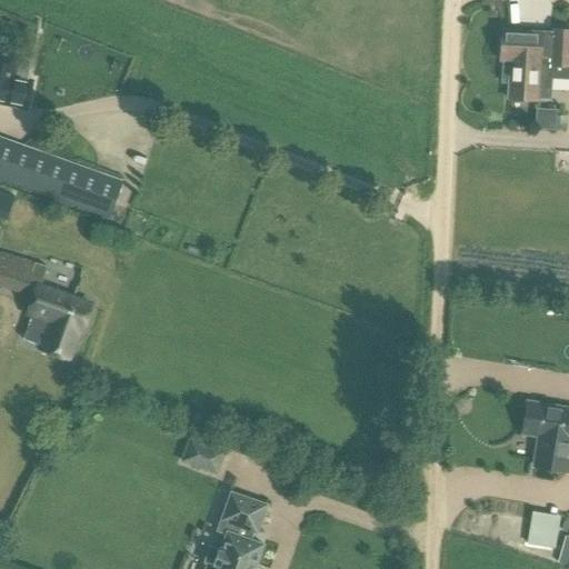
[(568,30),(553,30),(553,33),(502,31),(501,60),(502,60),(502,59),(543,61),(543,56),(568,56),(568,30)]
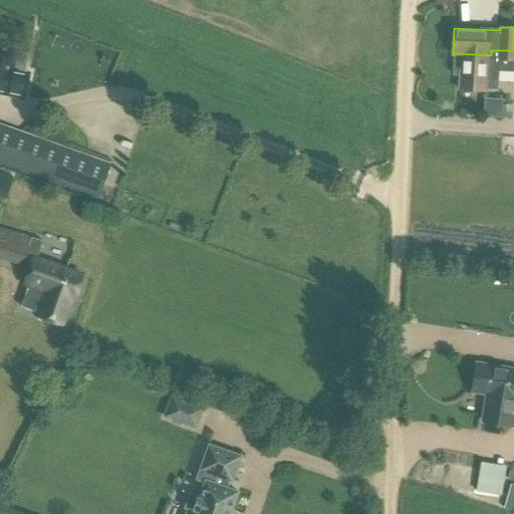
[(513,70),(513,50),(491,50),(491,55),(454,53),(454,54),(453,54),(453,55),(455,55),(454,75),(460,75),(459,89),(488,91),(489,79),(499,80),(499,70),(513,70)]
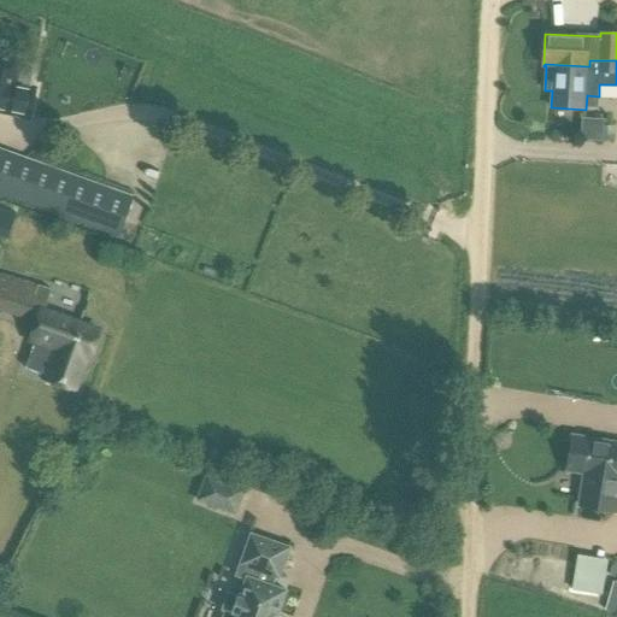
[(0,110),(10,112),(18,70),(0,66),(0,110)]
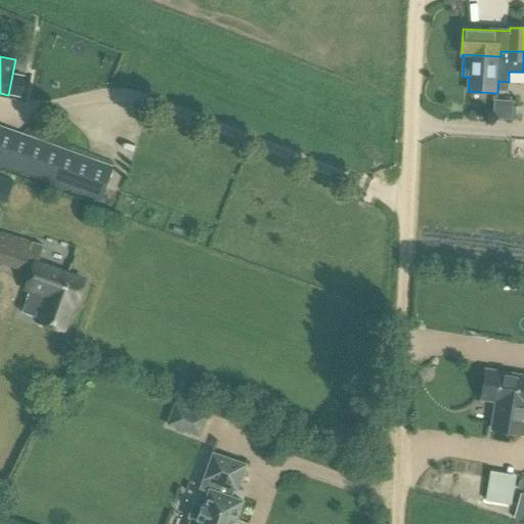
[(495,99),(494,117),(514,118),(514,107),(514,99),(495,99)]
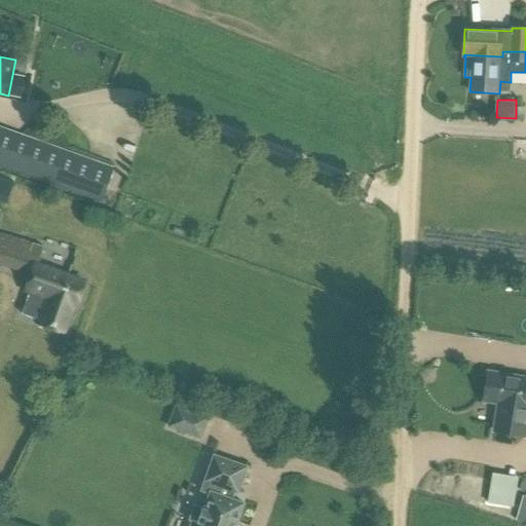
[(523,116),(523,108),(516,108),(516,118),(516,119),(524,120),(524,116),(523,116)]
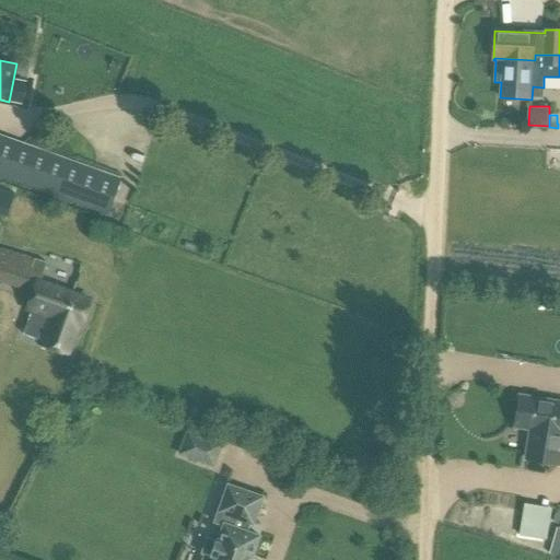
[(0,173),(107,213),(120,179),(22,143),(0,135),(0,173)]
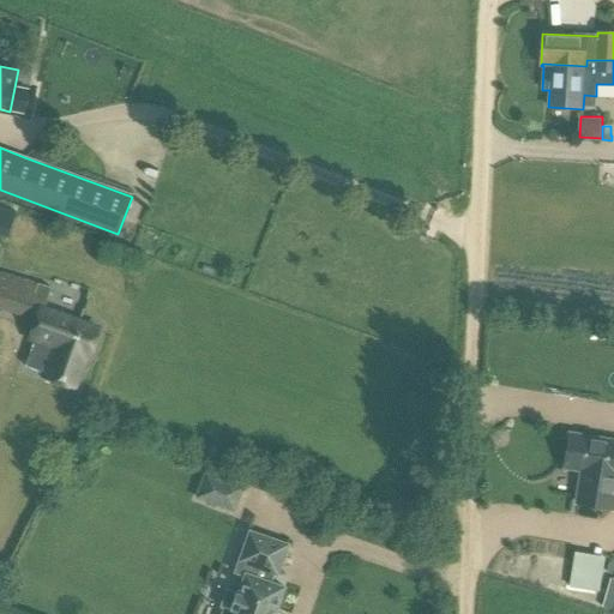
[(78,151),(72,167),(89,174),(94,157),(78,151)]
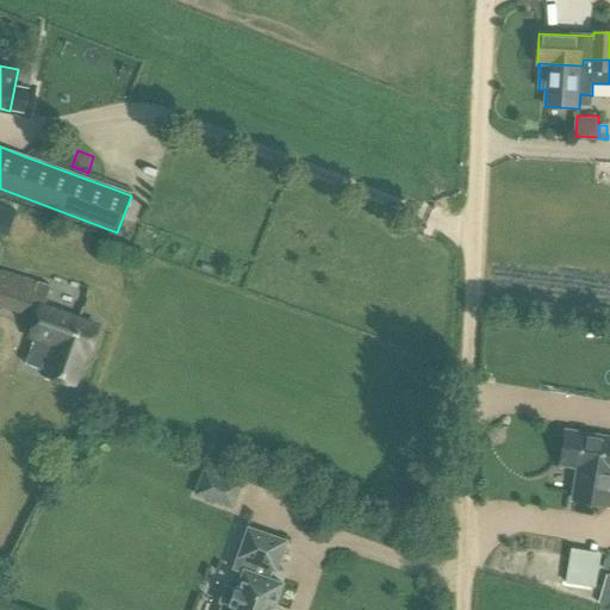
[(0,266),(0,302),(42,318),(36,336),(58,343),(47,375),(75,385),(87,354),(89,355),(100,327),(45,306),(54,286),(0,266)]
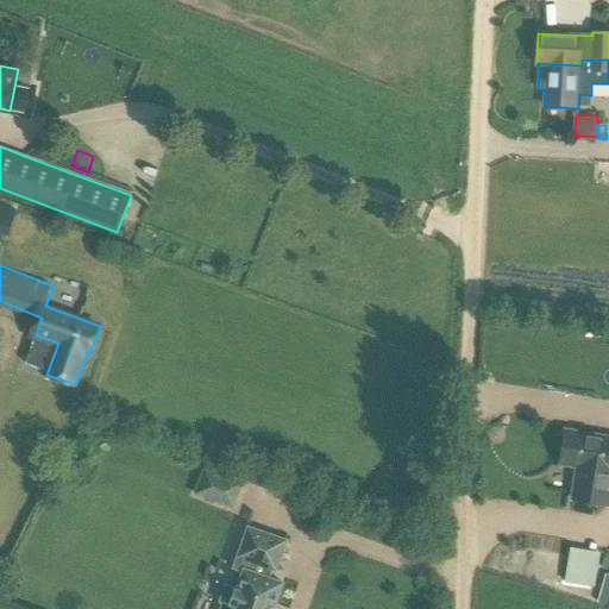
[(608,441),(565,434),(559,468),(577,470),(572,502),(608,508),(608,500),(608,441)]
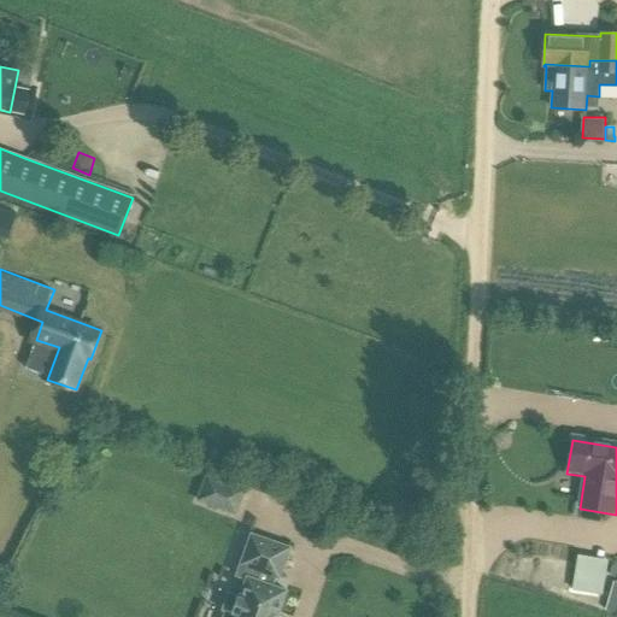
[(239,512),(246,493),(209,480),(201,499),(239,512)]
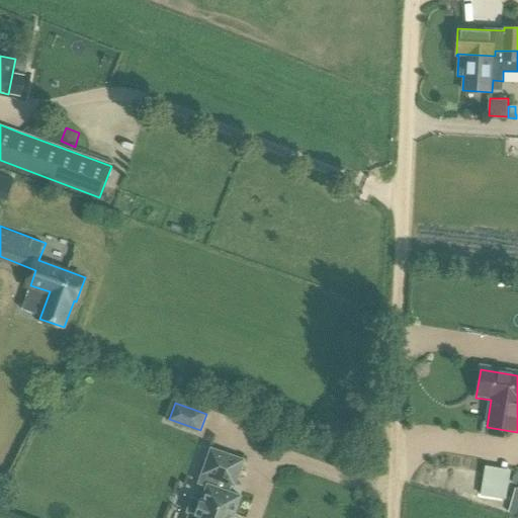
[(189,513),(187,517),(232,517),(240,496),(228,492),(231,485),(234,486),(243,460),(210,448),(201,475),(212,478),(210,486),(207,485),(201,502),(191,498),(187,512),(189,513)]
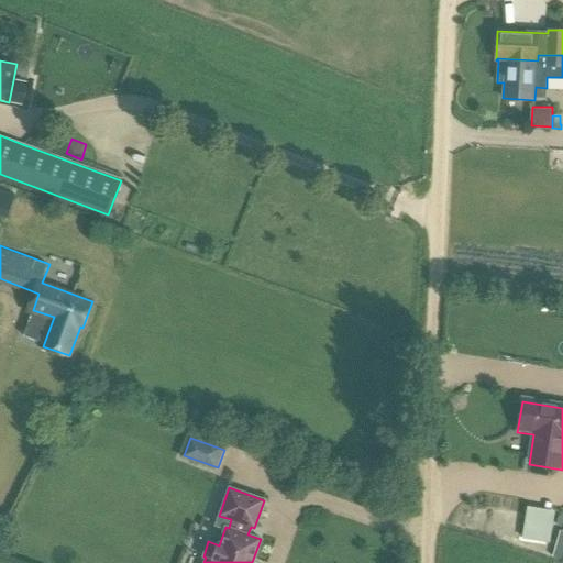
[(562,534),(560,533),(553,558),(562,560),(562,534)]
